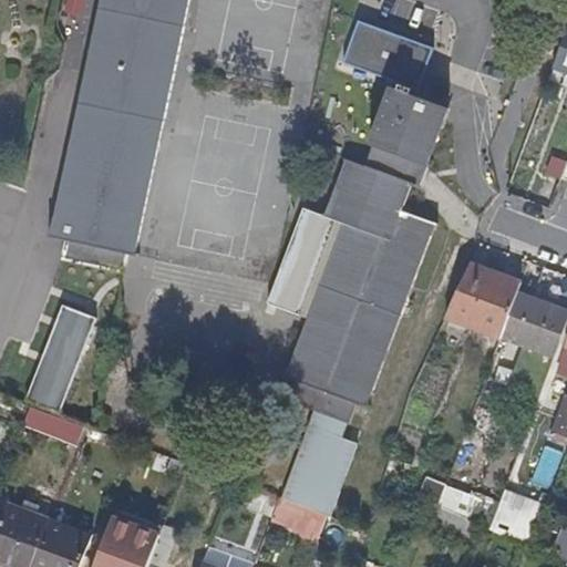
[(101,0),(52,235),(49,235),(49,239),(68,243),(65,263),(123,275),(127,255),(138,258),(138,254),(135,254),(188,0),(101,0)]
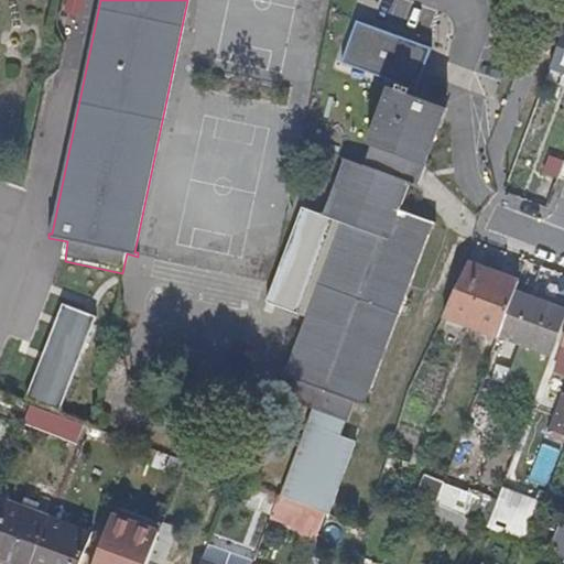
[(398,91),(413,97),(416,88),(422,90),(436,50),(359,22),(346,64),(401,83),(398,91)]
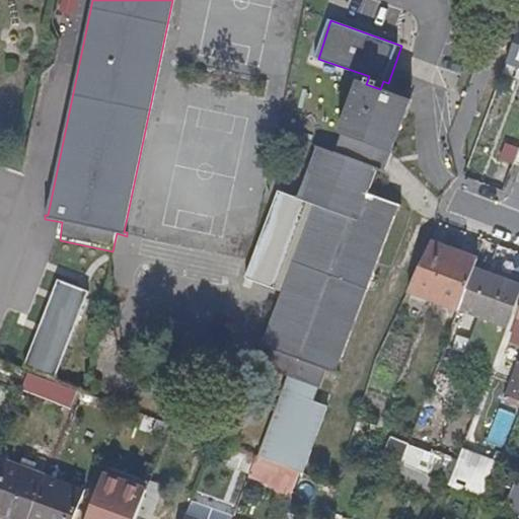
[(518,25),(506,62),(518,67),(518,25)]
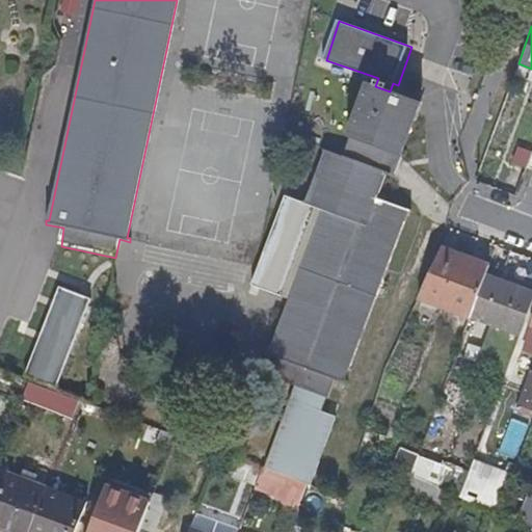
[(408,99),(390,91),(375,86),(366,83),(360,99),(364,101),(342,158),(319,150),(318,152),(323,155),(306,201),(300,200),(299,204),(321,212),(289,299),(268,353),(266,352),(265,355),(278,361),(272,378),(294,387),(325,398),(333,379),(345,383),(347,381),(345,380),(405,214),(408,214),(410,210),(376,198),(383,178),(392,180),(393,177),(378,171),(386,152),(399,156),(411,117),(403,114),(408,99)]
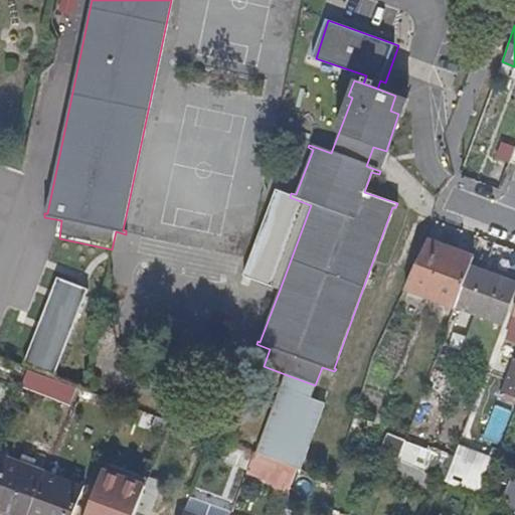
[(496,190),(508,161),(514,143),(500,138),(483,185),(496,190)]
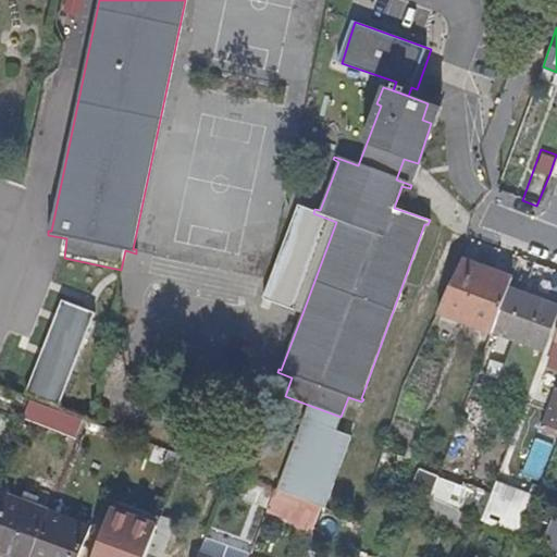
[(419,164),(418,163),(404,159),(396,180),(411,185),(419,164)]
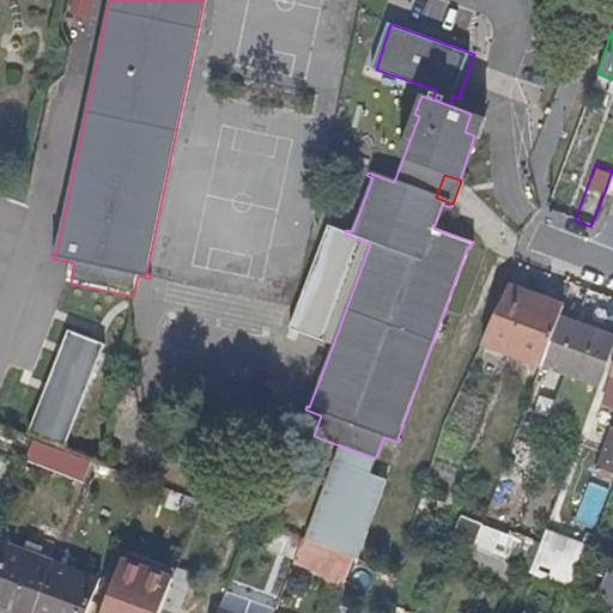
[(289,329),(333,345),(370,244),(345,235),(327,228),(289,329)]
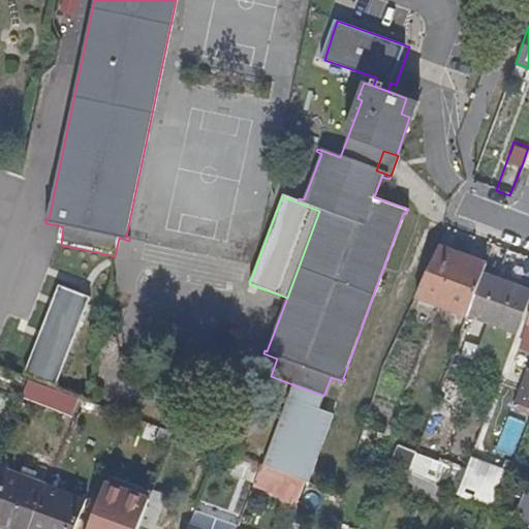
[(439,248),(416,297),(467,315),(481,275),(486,266),(439,248)]
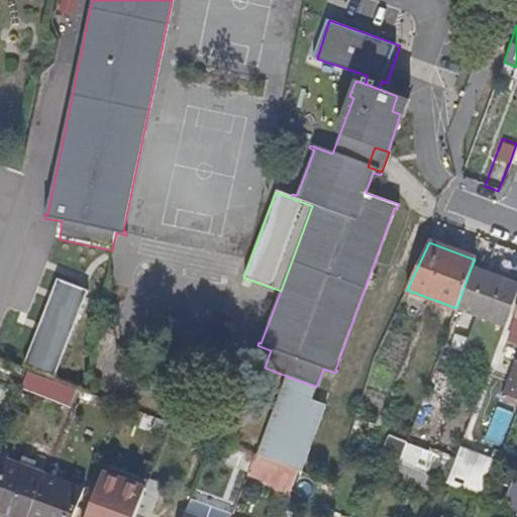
[(516,285),(471,269),(456,308),(504,325),(516,291),(516,285)]
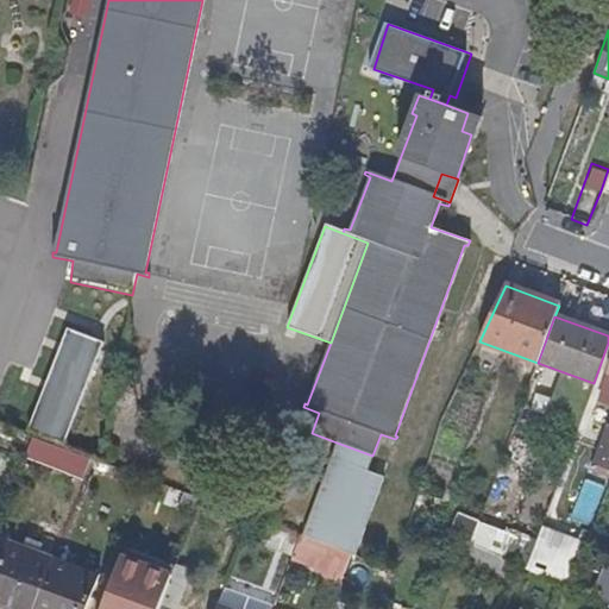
[(64,330),(25,435),(61,449),(100,343),(64,330)]
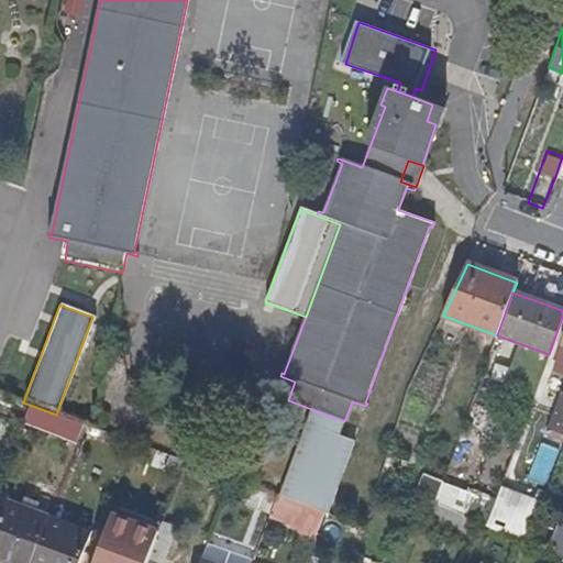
[(340,434),(344,421),(311,409),(279,497),(329,516),(356,440),(340,434)]
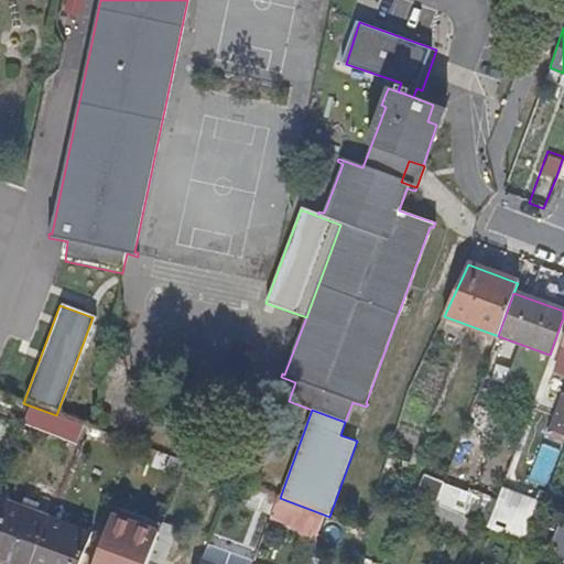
[(444,485),(436,506),(440,508),(449,511),(457,489),(444,485)]
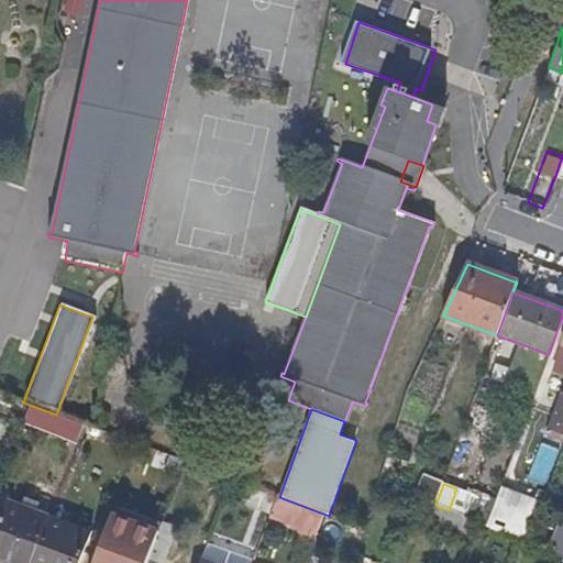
[(484,528),(523,539),(536,499),(496,487),(484,528)]
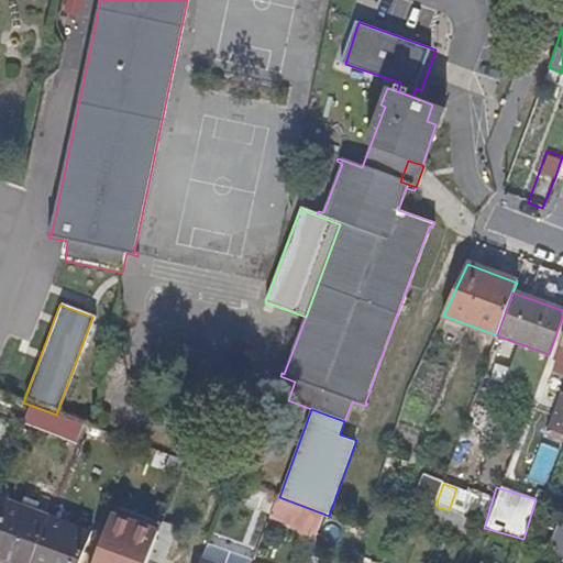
[(32,562),(50,518),(50,517),(10,504),(0,530),(0,555),(20,562),(32,562)]
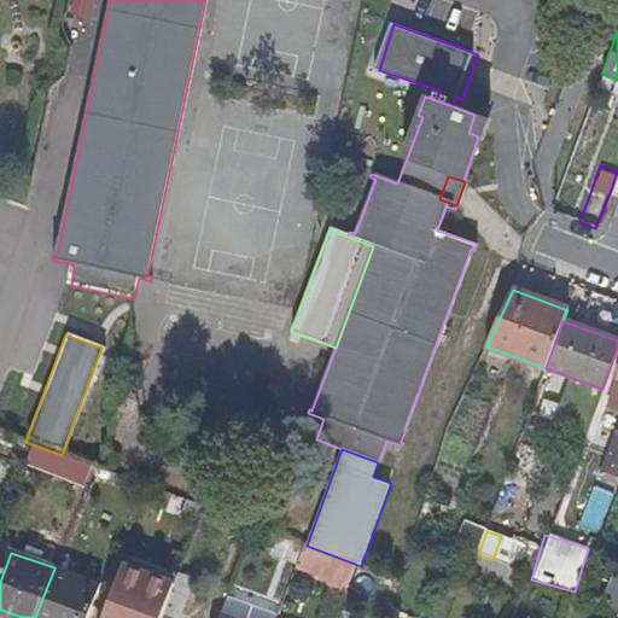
[(88,617),(100,587),(54,569),(35,617),(88,617)]
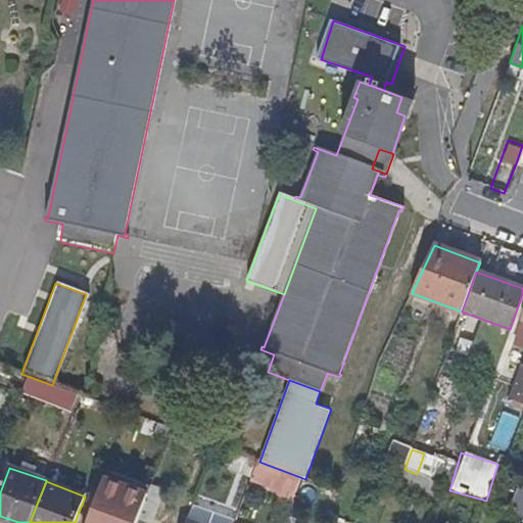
[(522,492),(519,506),(501,500),(496,511),(522,519),(522,492)]
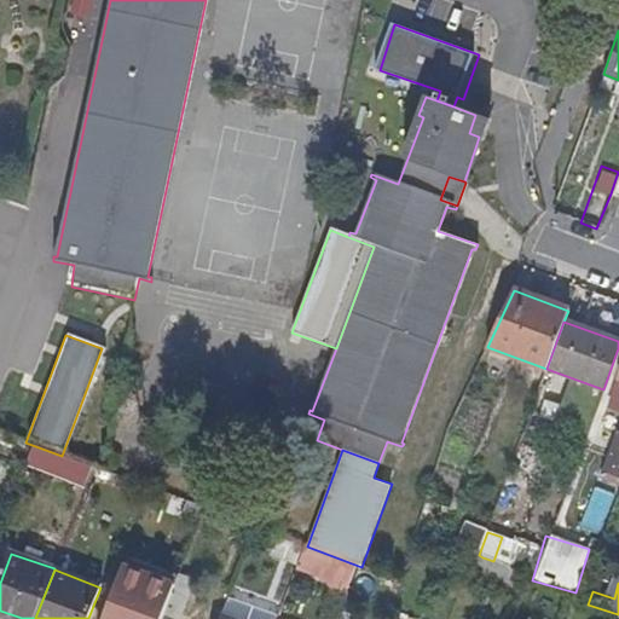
[(618,614),(588,605),(612,614),(618,617),(618,614)]
